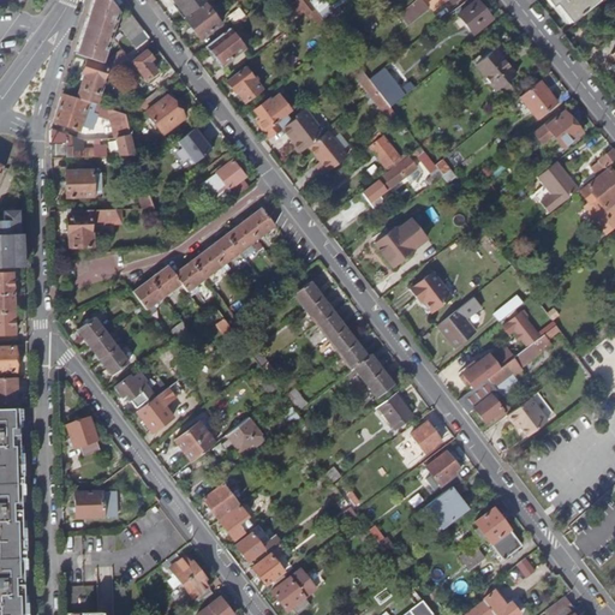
[(93,0),(87,21),(75,54),(101,63),(109,37),(111,31),(118,11),(108,0),(93,0)]
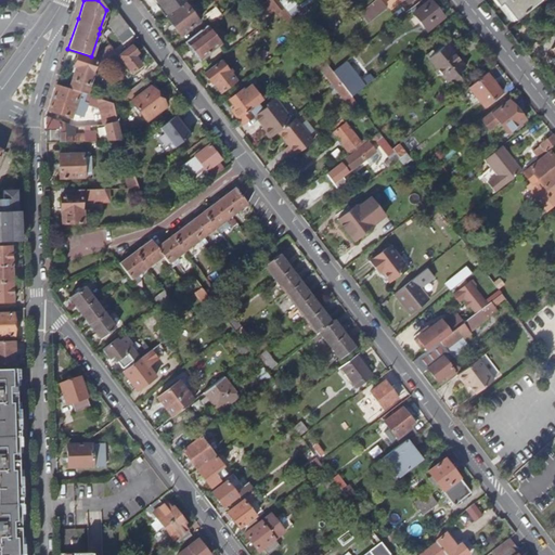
[(154,0),(166,15),(168,13),(157,0),(154,0)]
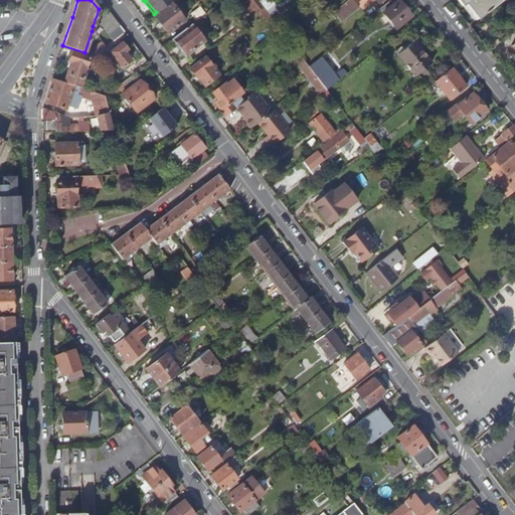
[(172,0),(146,0),(156,12),(172,0)]
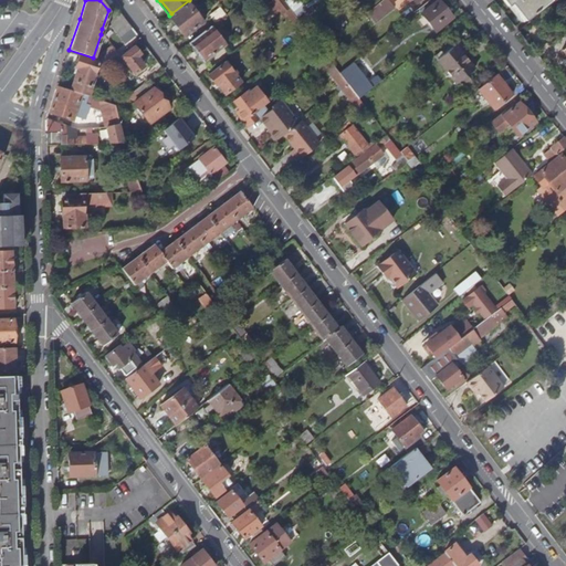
[(191,0),(189,0),(171,13),(169,16),(185,35),(207,19),(191,0)]
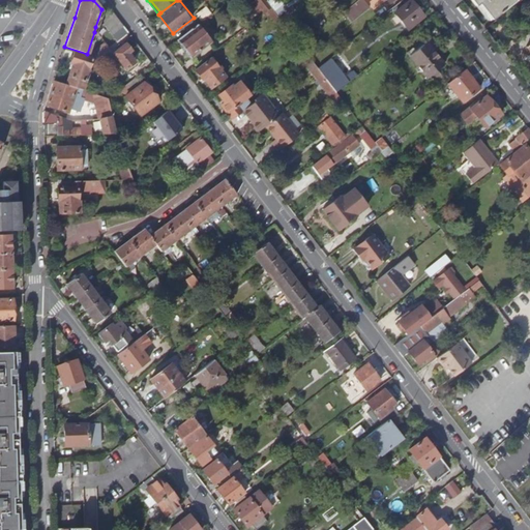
[(281,15),(289,6),(282,0),(267,0),(281,15)]
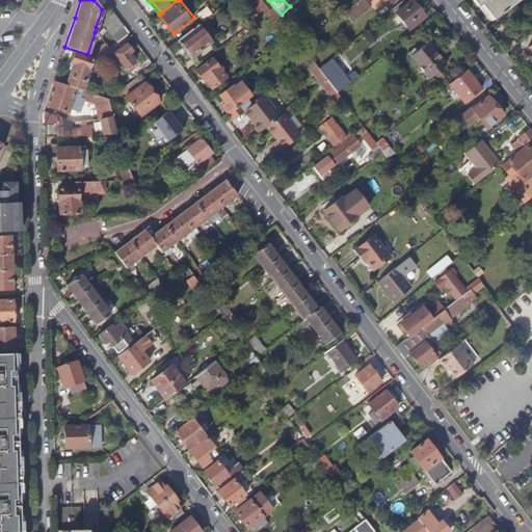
[(366,0),(358,0),(346,10),(353,21),(372,6),(366,0)]
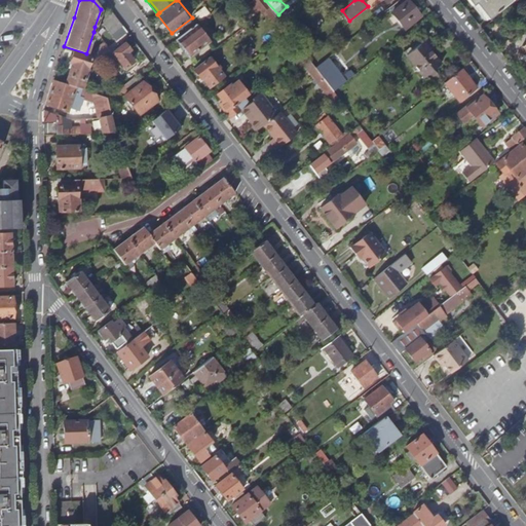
[(405,29),(420,15),(408,0),(391,13),(405,29)]
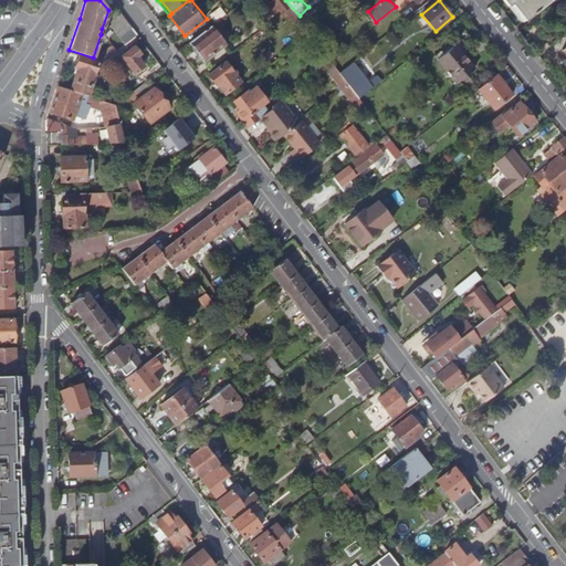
[(507,0),(524,20),(549,0),(507,0)]
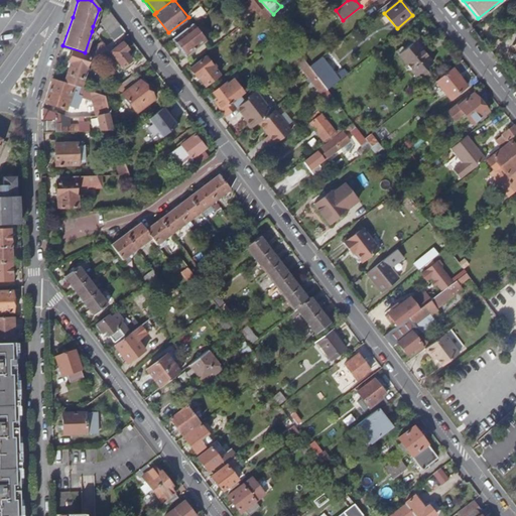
[(260,10),(264,8),(259,2),(253,6),(249,10),(254,16),(260,10)]
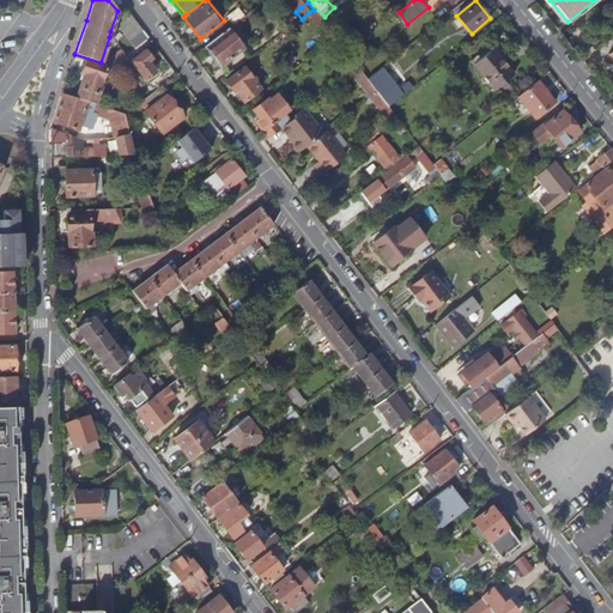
[(234,24),(244,16),(238,8),(228,17),(234,24)]
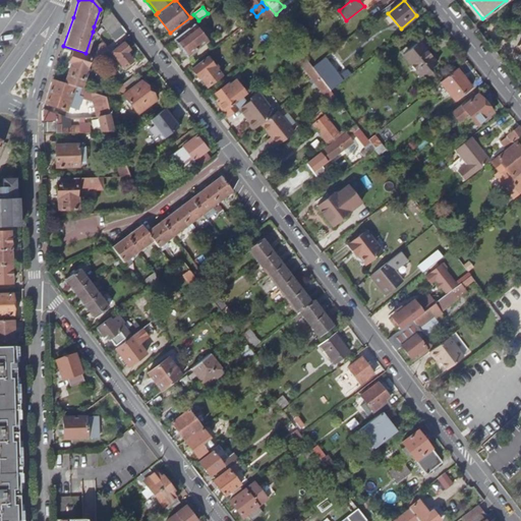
[(267,8),(263,10),(282,35),(285,32),(283,29),(274,17),(267,8)]
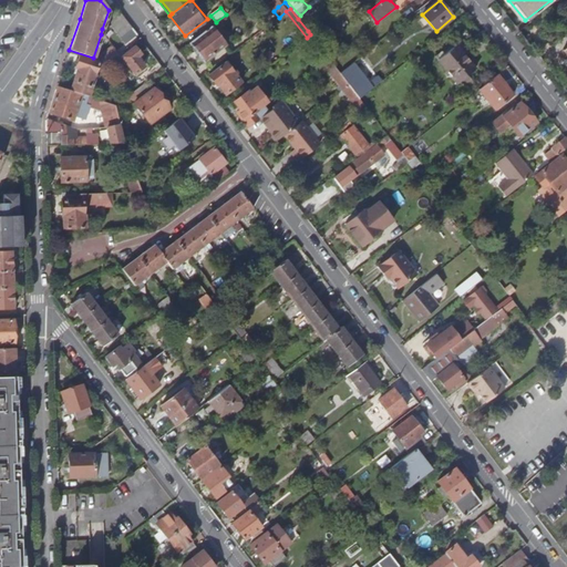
[(141,39),(121,12),(114,16),(112,27),(122,39),(113,45),(120,54),(141,39)]
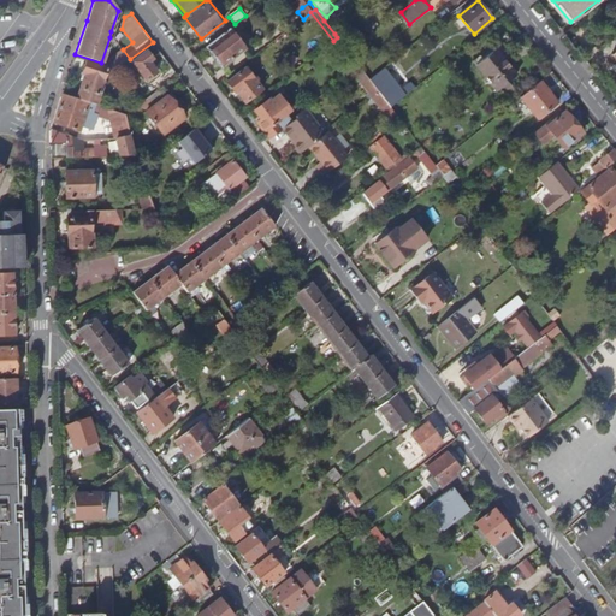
[(324,21),(335,34),(341,29),(330,15),(324,21)]
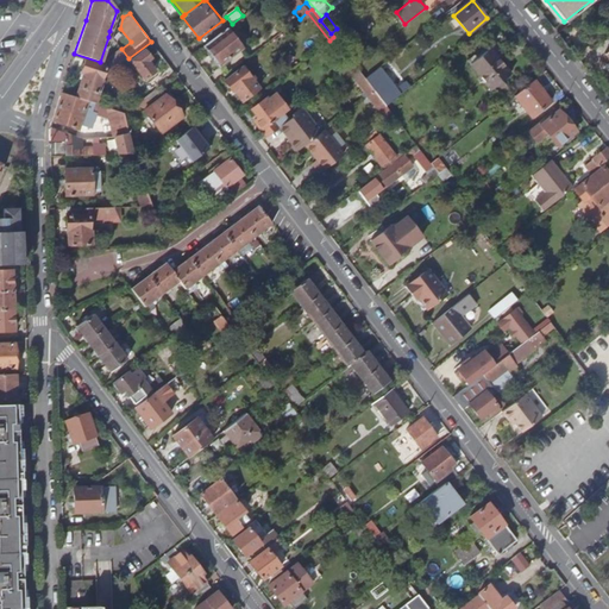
[(227,27),(203,45),(219,67),(244,49),(227,27)]
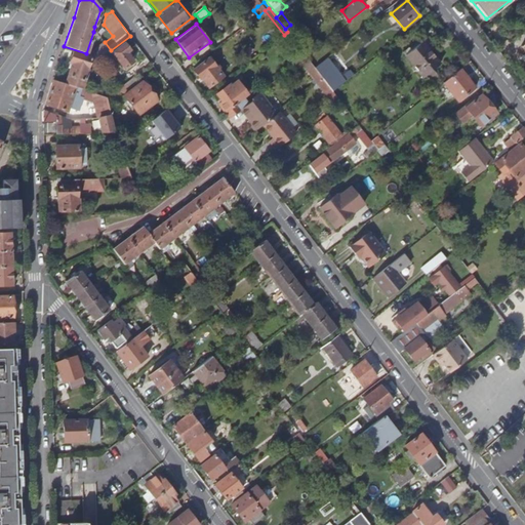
[(297,45),(304,52),(313,44),(308,37),(297,45)]
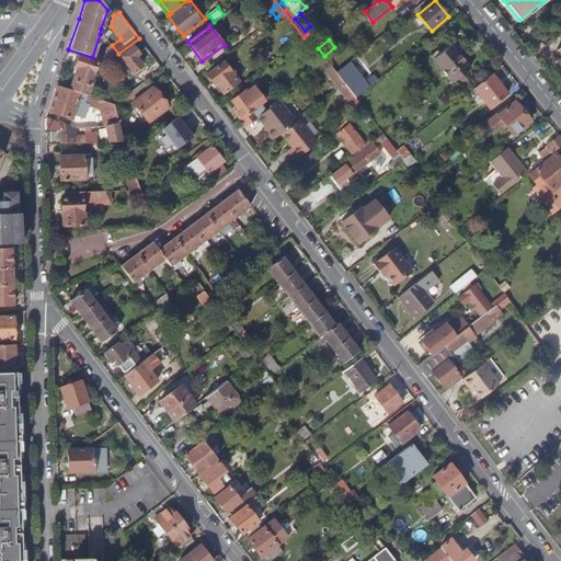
[(92,57),(107,63),(118,54),(112,45),(111,46),(100,53),(92,57)]
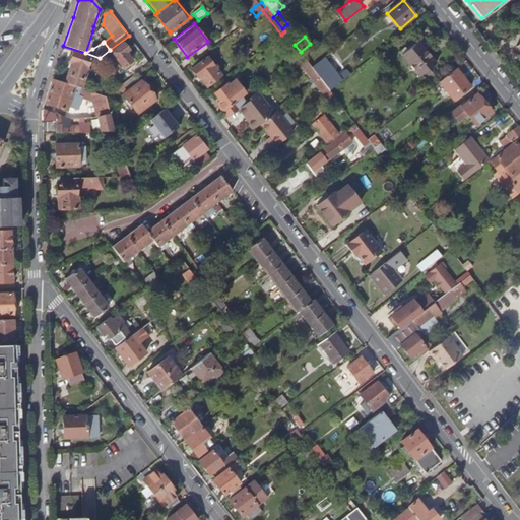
[(419,76),(436,63),(418,42),(402,55),(419,76)]
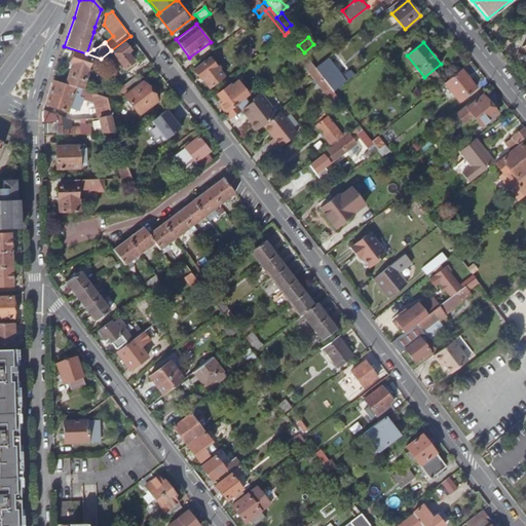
[(125,69),(135,62),(128,53),(132,50),(125,43),(113,53),(125,69)]
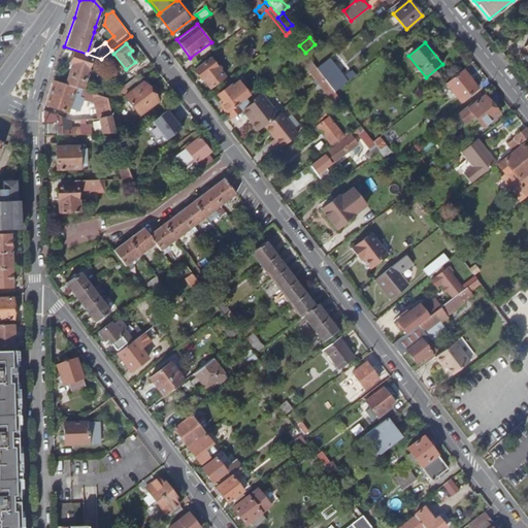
[(335,92),(356,75),(337,52),(317,67),(325,78),(335,92)]
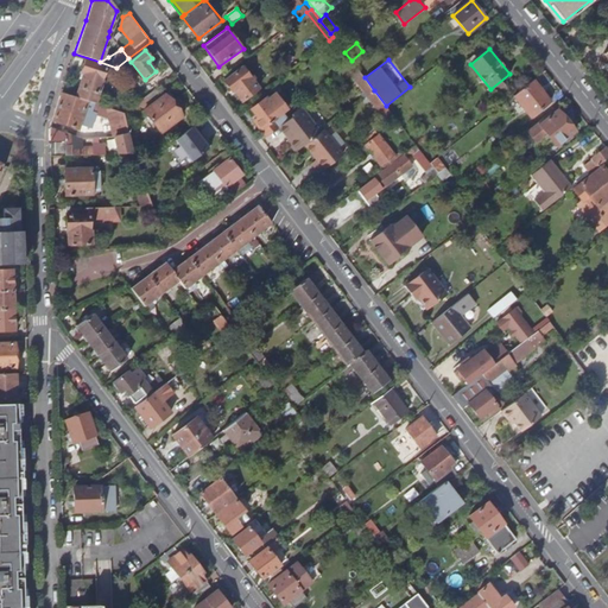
[(77,99),(87,101),(95,103),(107,68),(86,61),(81,73),(86,74),(77,99)]
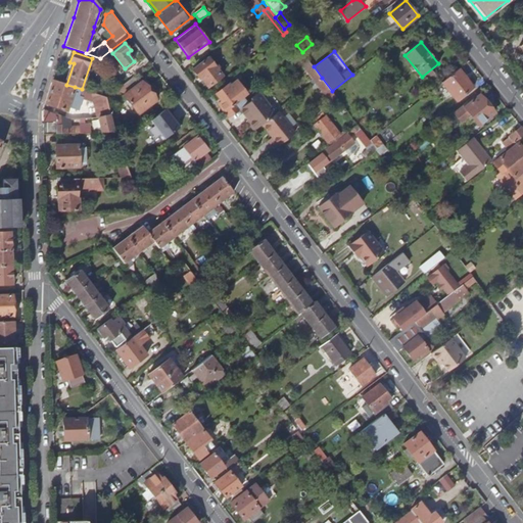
[(322,78),(314,66),(305,56),(294,64),(296,66),(301,63),(313,78),(308,81),(312,85),(322,78)]
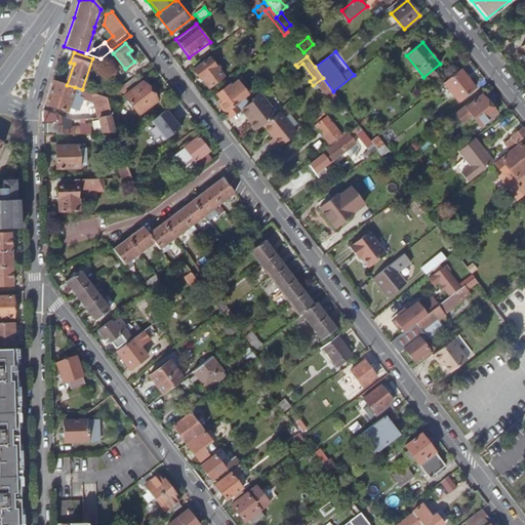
[(208,87),(223,76),(209,57),(193,70),(199,78),(201,77),(208,87)]
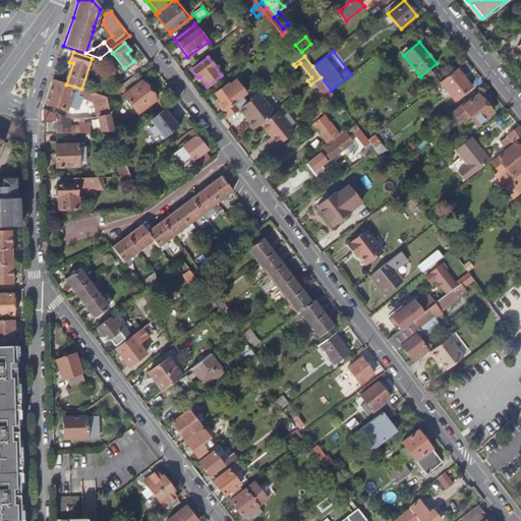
[(457,68),(441,82),(455,100),(472,87),(457,68)]
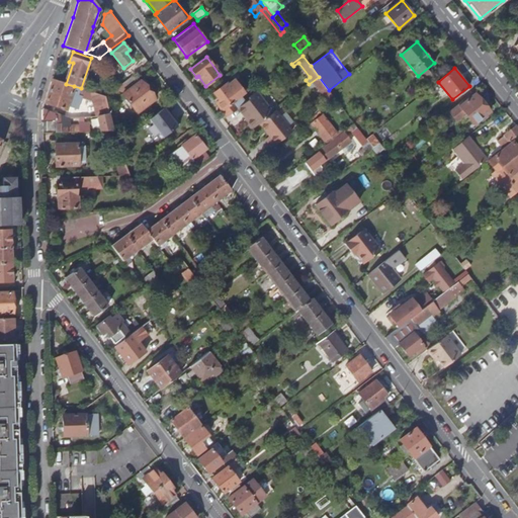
[(105,96),(107,105),(120,96),(118,94),(123,90),(125,92),(140,82),(134,75),(120,85),(105,96)]
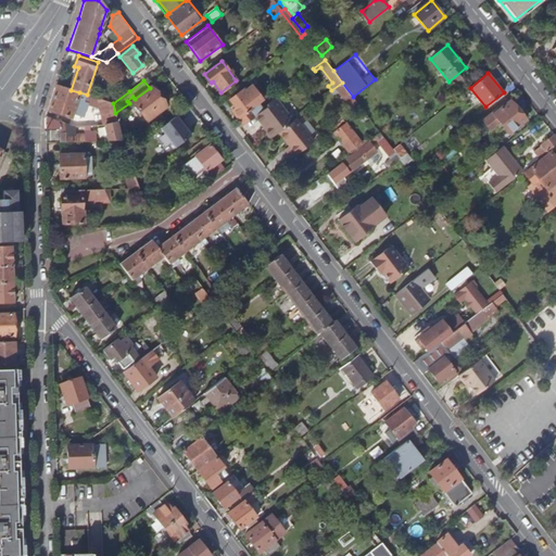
[(156,83),(150,88),(135,99),(150,119),(169,105),(167,103),(159,91),(161,89),(156,83)]
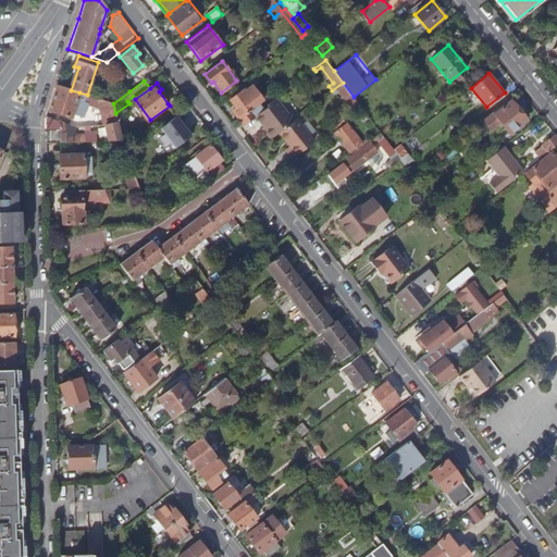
[(354,97),(343,83),(332,90),(335,95),(339,93),(351,108),(345,112),(348,115),(356,109),(360,106),(354,97)]
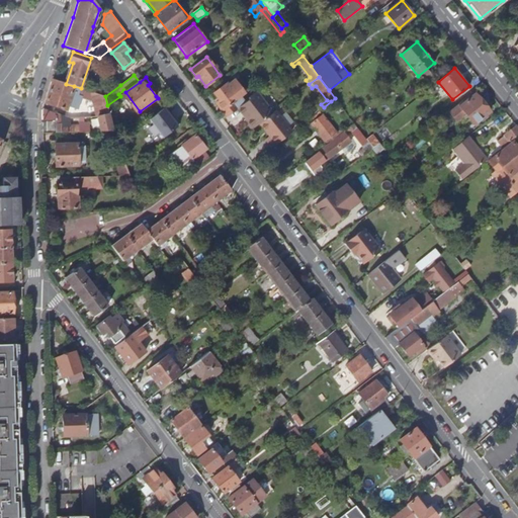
[(53,79),(45,103),(66,109),(69,101),(79,104),(81,95),(72,92),(74,86),(66,84),(53,79)]
